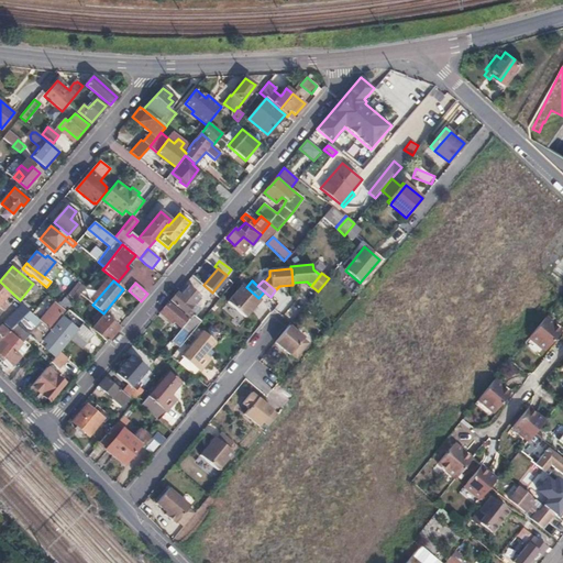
[(90,284),(87,287),(83,293),(88,297),(92,293),(92,294),(97,289),(90,284)]
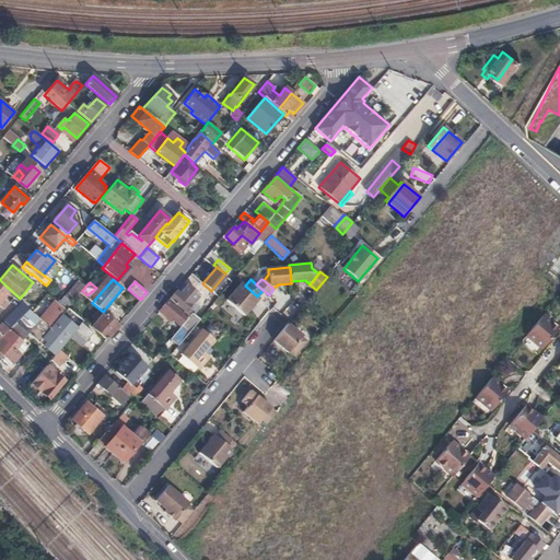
[(181,293),(188,284),(185,282),(178,291),(181,293)]
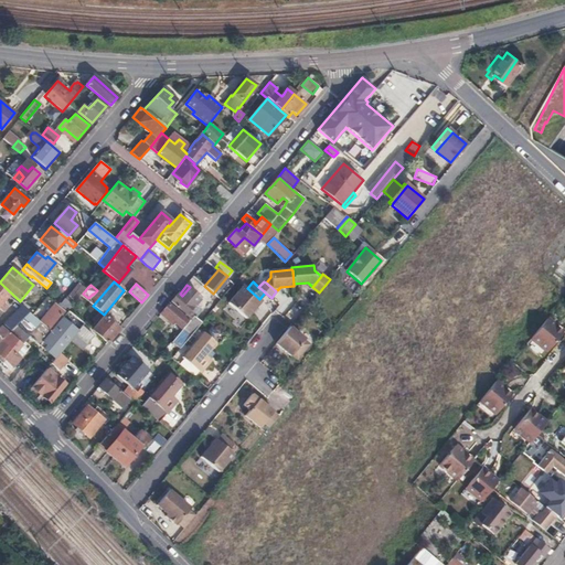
[(247,288),(243,285),(228,302),(244,316),(246,318),(260,300),(259,299),(258,298),(247,288)]
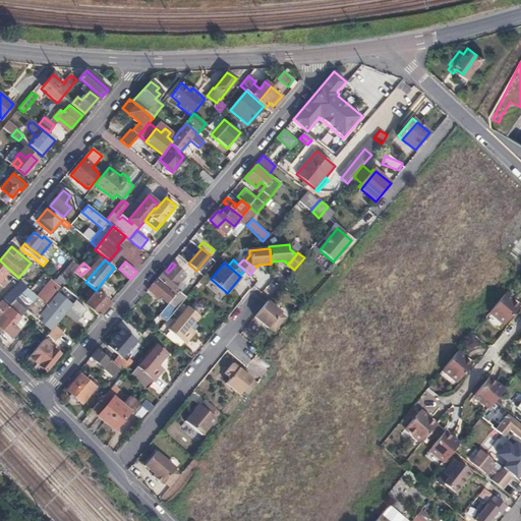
[(0,314),(8,307),(24,291),(26,288),(20,282),(0,304),(0,289),(6,283),(3,279),(8,272),(0,265),(0,314)]
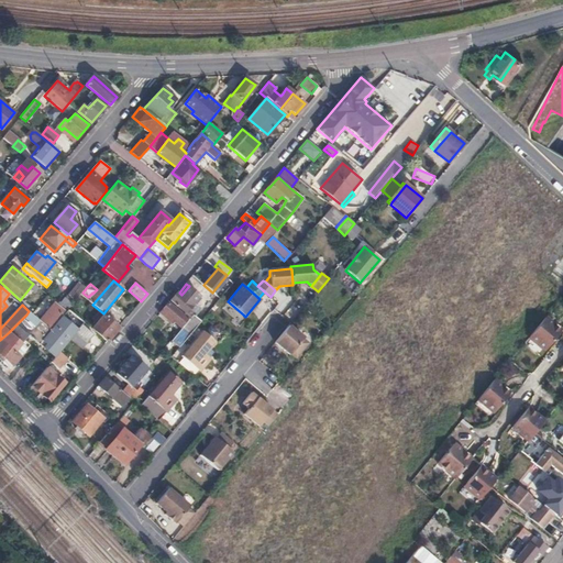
[(170,341),(178,349),(201,321),(195,316),(190,311),(194,306),(195,306),(197,304),(201,299),(197,296),(198,294),(189,286),(181,295),(179,293),(172,300),(185,312),(184,313),(190,319),(189,320),(184,326),(183,328),(173,339),(170,341)]
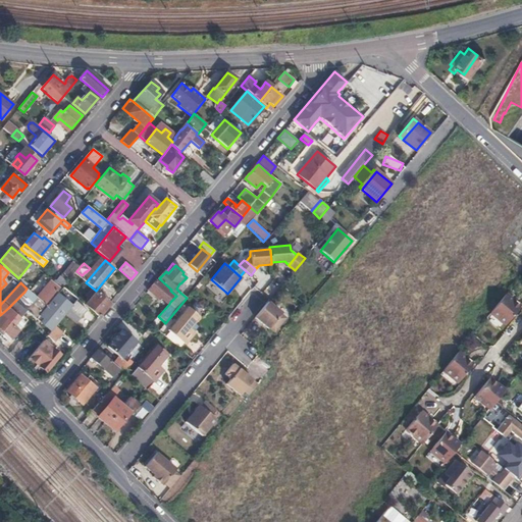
[(65,276),(66,276),(70,279),(75,273),(71,270),(65,276)]
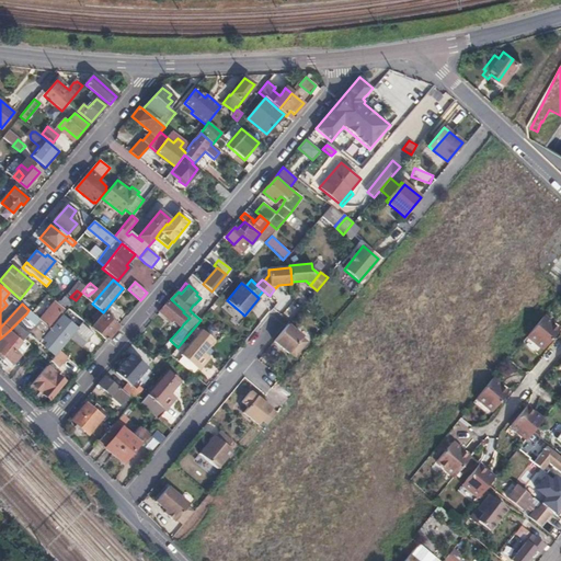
[(59,304),(67,310),(68,309),(76,300),(71,297),(68,300),(65,297),(59,304)]
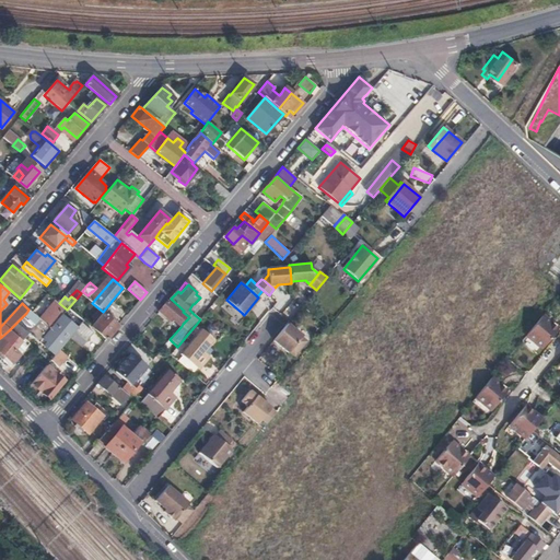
[(55,300),(38,318),(50,328),(67,310),(59,303),(55,300)]
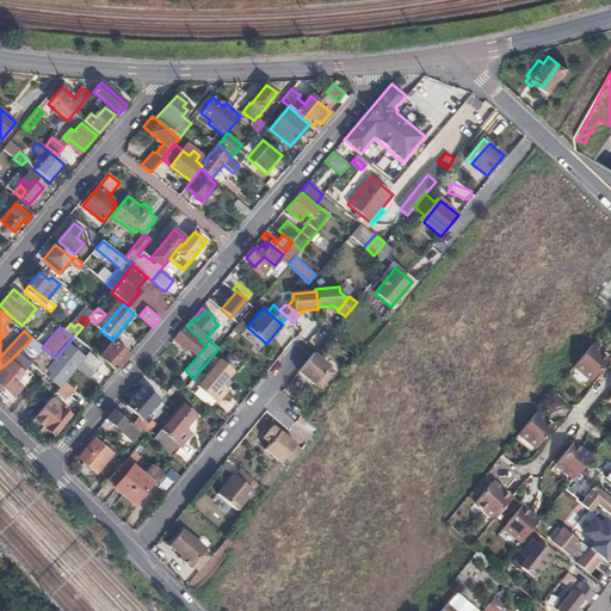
[(205,347),(183,329),(174,340),(187,351),(190,349),(198,356),(199,353),(205,347)]
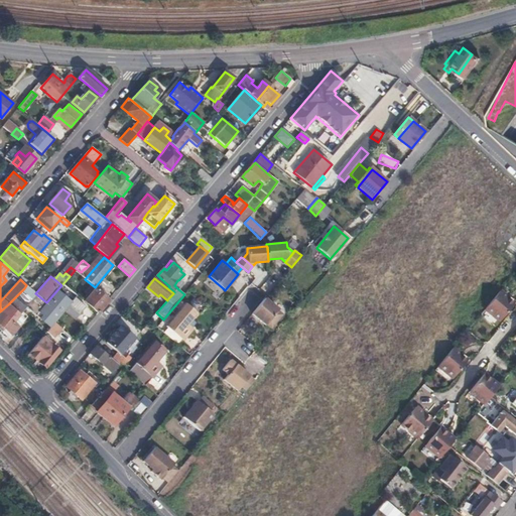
[(184,281),(180,278),(178,280),(177,280),(174,285),(178,289),(182,284),(184,281)]
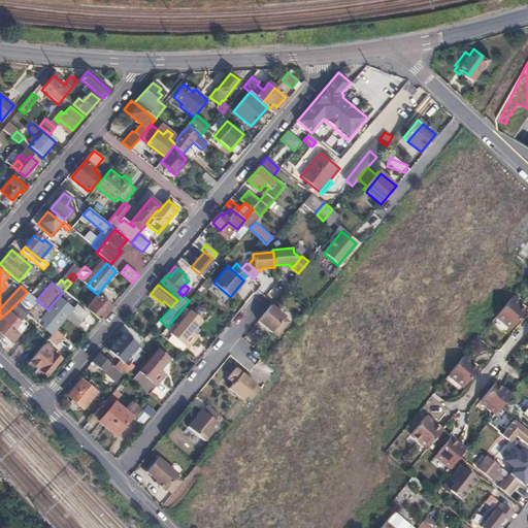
[(25,295),(8,311),(21,323),(23,320),(18,316),(22,310),(40,326),(51,335),(56,329),(65,319),(76,304),(78,303),(64,291),(63,292),(47,309),(36,300),(27,292),(25,295)]
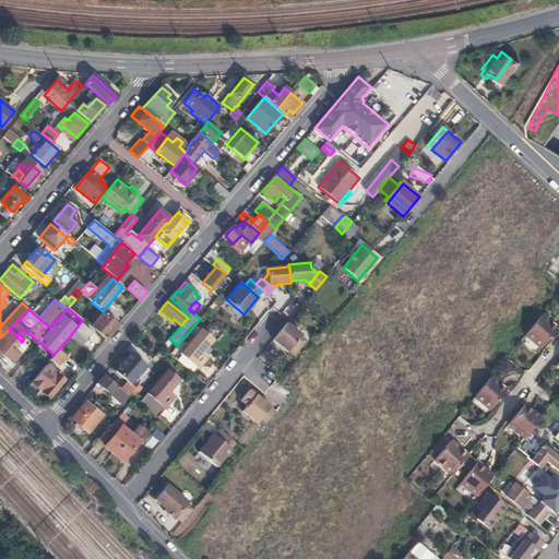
[(92,325),(107,339),(119,324),(104,311),(92,325)]
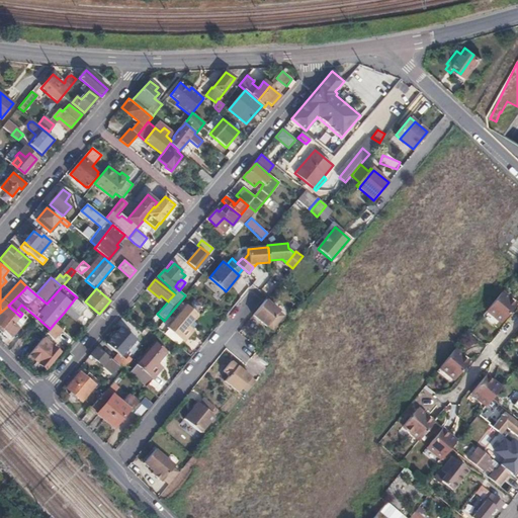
[(503,291),(489,310),(502,321),(516,304),(503,291)]
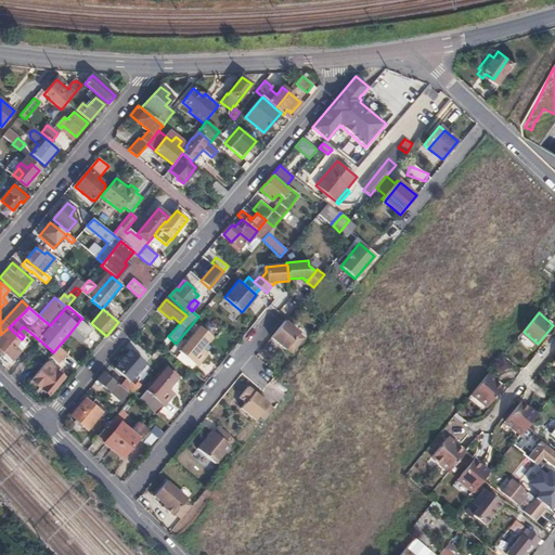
[(68,335),(81,345),(93,331),(80,320),(68,335)]
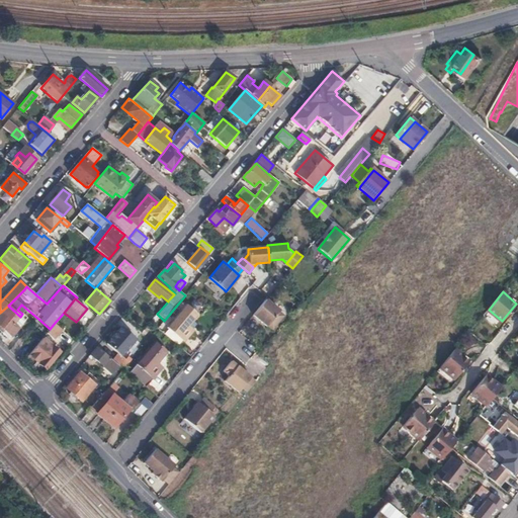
[(280,311),(266,299),(265,301),(254,315),(267,326),(268,325),(273,330),(285,317),(279,312),(280,311)]
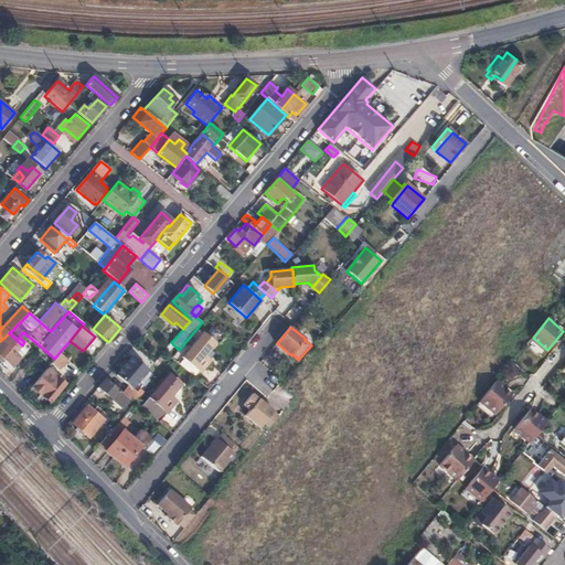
[(158,339),(168,347),(171,342),(173,340),(164,332),(158,339)]
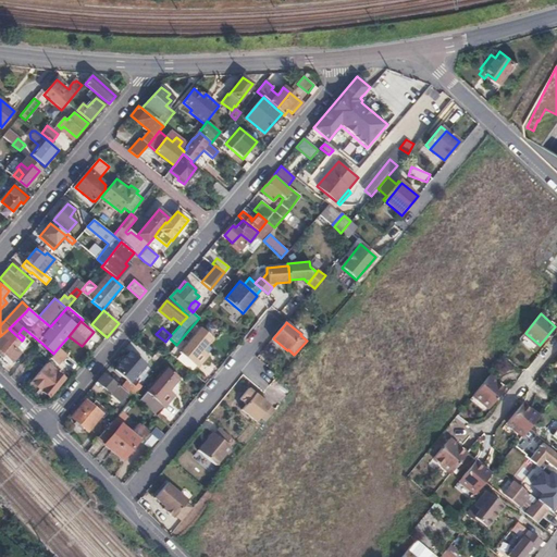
[(201,327),(181,353),(198,367),(208,355),(202,350),(212,337),(201,327)]
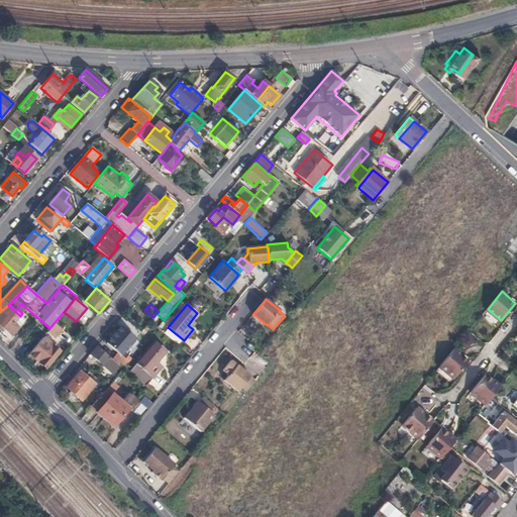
[(8,305),(0,312),(0,325),(11,335),(18,327),(17,327),(26,317),(22,313),(20,316),(8,305)]
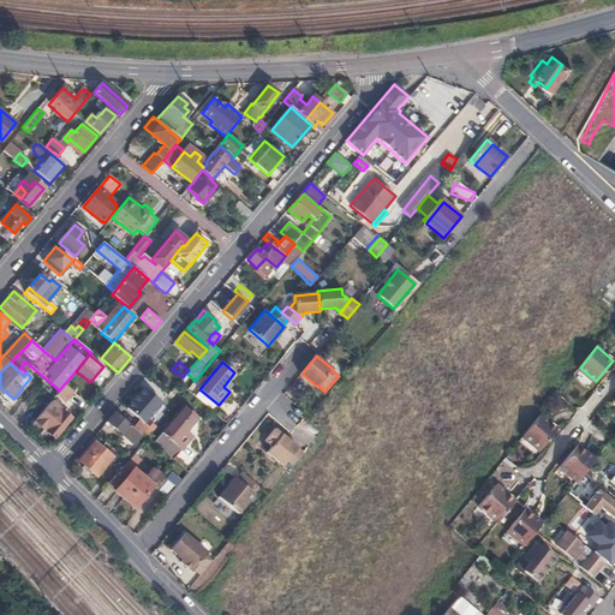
[(65,383),(59,390),(54,396),(61,402),(65,401),(73,392),(65,383)]
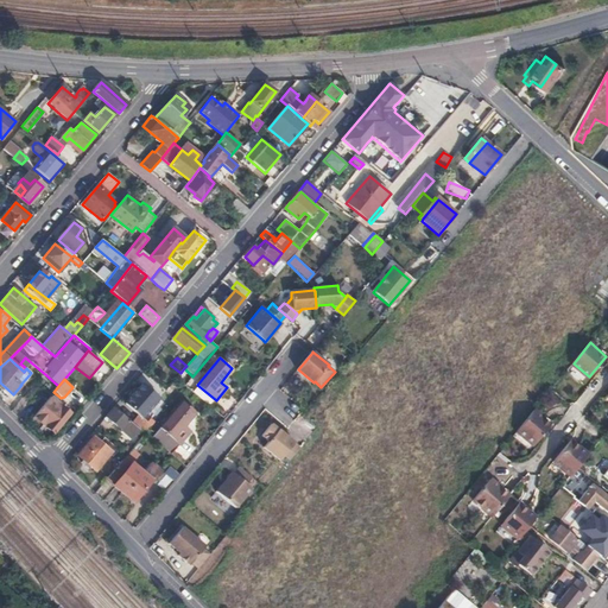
[(126,403),(126,404),(134,411),(141,417),(158,398),(143,384),(133,394),(126,403)]
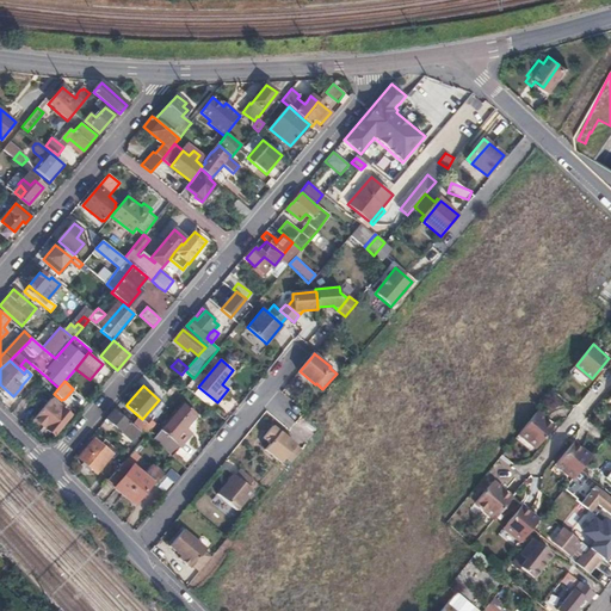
[(49,426),(47,429),(54,434),(67,420),(57,413),(60,411),(48,401),(36,415),(49,426)]
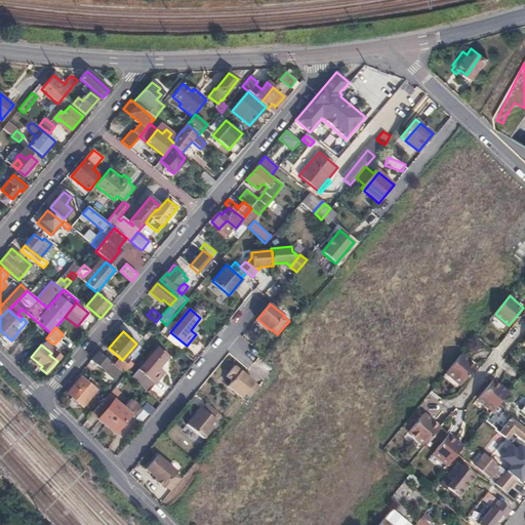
[(137,369),(129,378),(138,386),(144,391),(148,394),(165,373),(161,368),(170,357),(158,347),(137,369)]
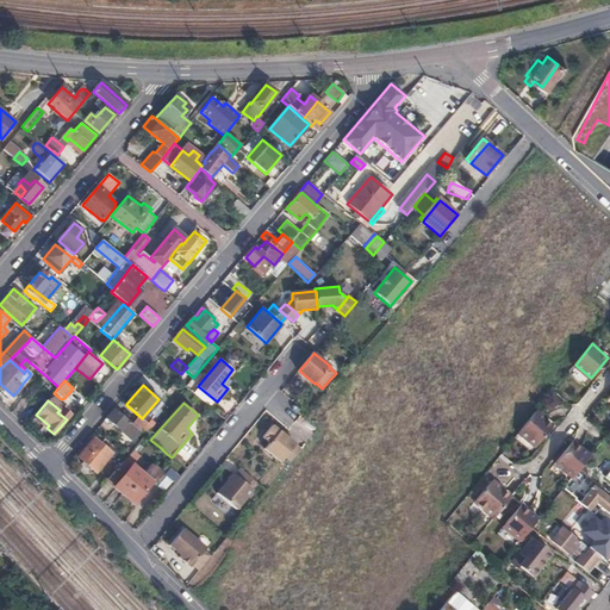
[(57,412),(67,419),(68,417),(60,410),(57,412)]
